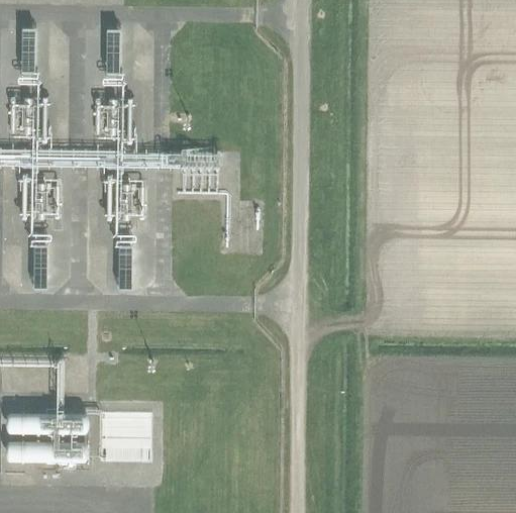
[(34,29),(18,29),(17,71),(33,71),(34,29)]
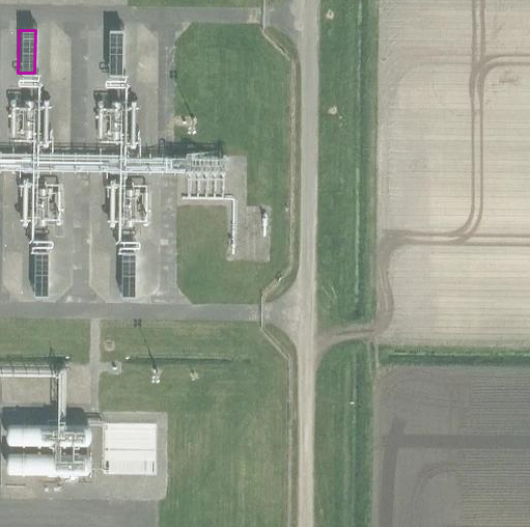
[(104,30),(103,74),(121,74),(122,30),(104,30)]
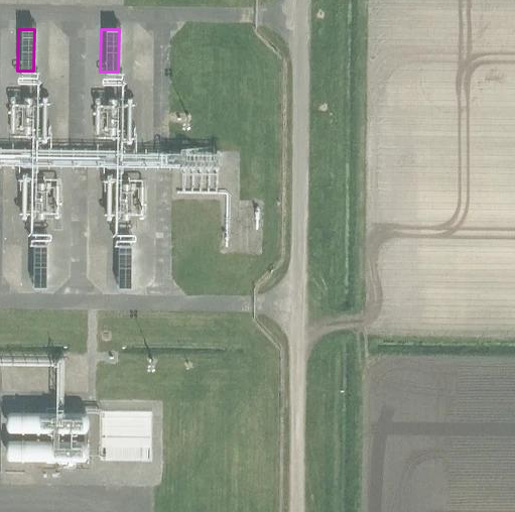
[(219,173),(219,149),(177,149),(176,173),(219,173)]
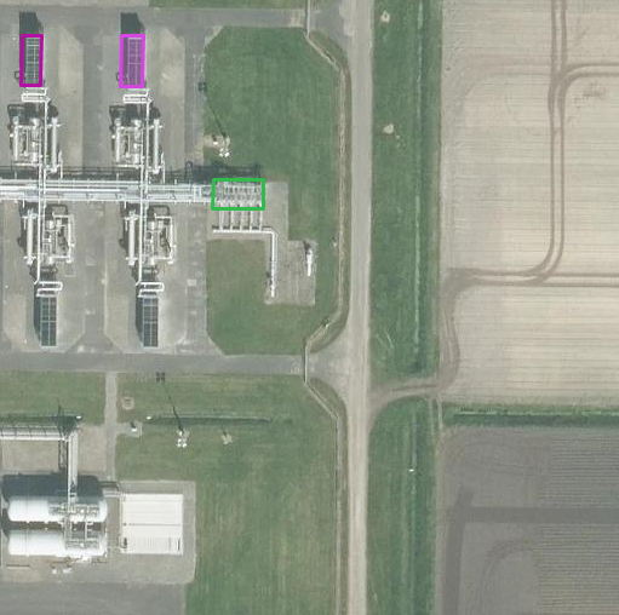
[(34,294),(34,346),(57,346),(56,294),(34,294)]
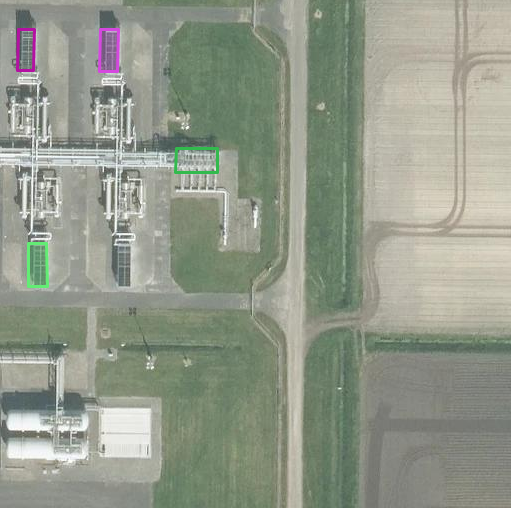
[(112,243),(112,285),(131,286),(131,244),(112,243)]
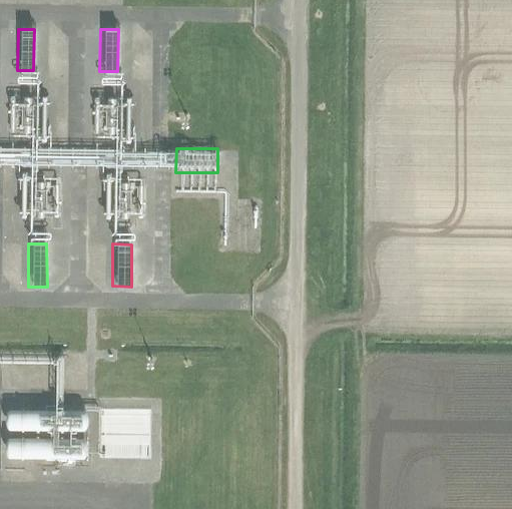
[(84,460),(85,412),(6,410),(5,458),(84,460)]
